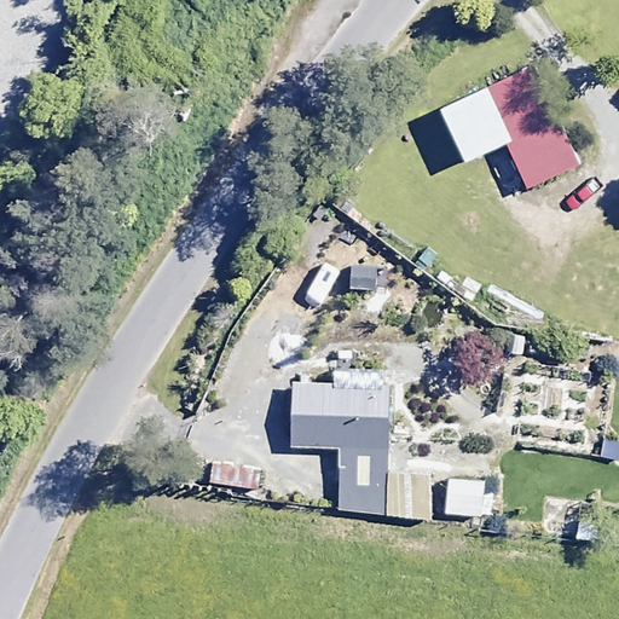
[(541,69),(453,110),(478,161),(513,145),(533,190),(585,166),(541,69)]
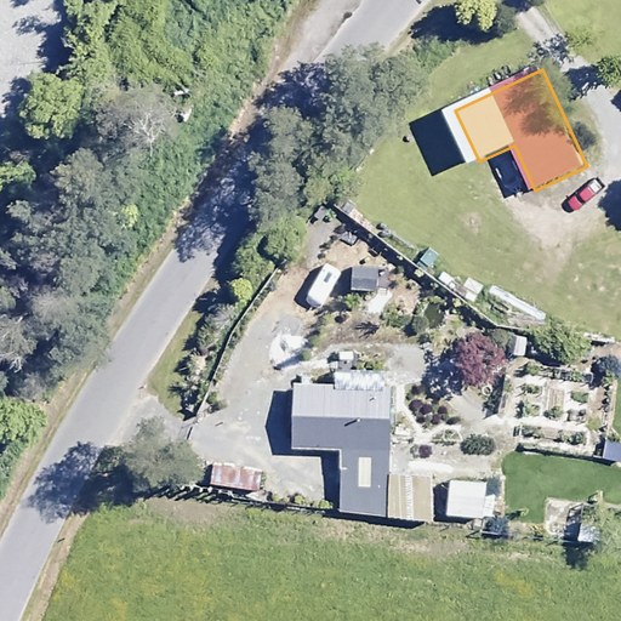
[(391,389),(294,388),(292,451),(340,451),(339,488),(389,488),(391,389)]
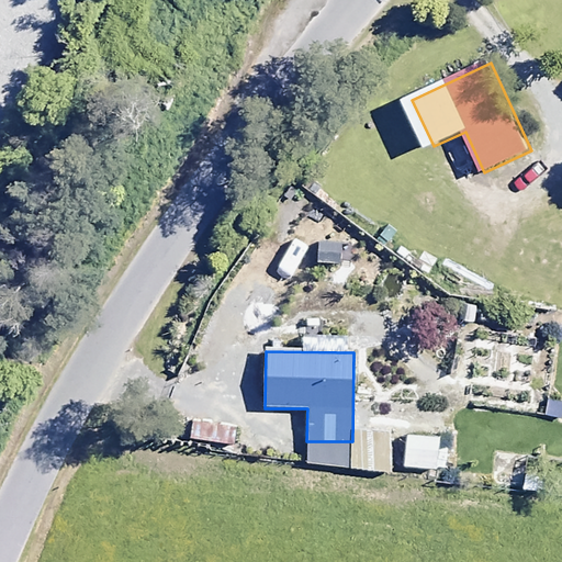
[(236,425),(193,419),(191,440),(233,445),(236,425)]
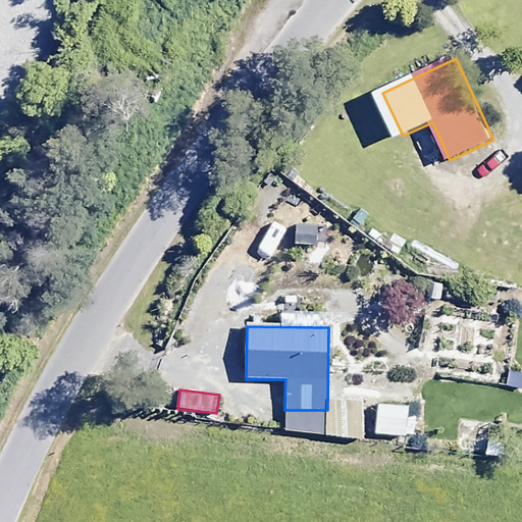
[(359,409),(326,413),(328,427),(361,423),(359,409)]
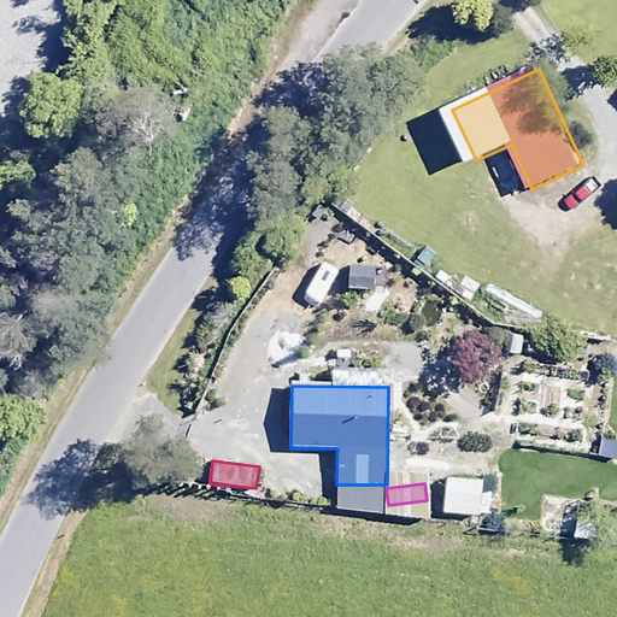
[(580,503),(542,499),(539,535),(576,539),(580,503)]
